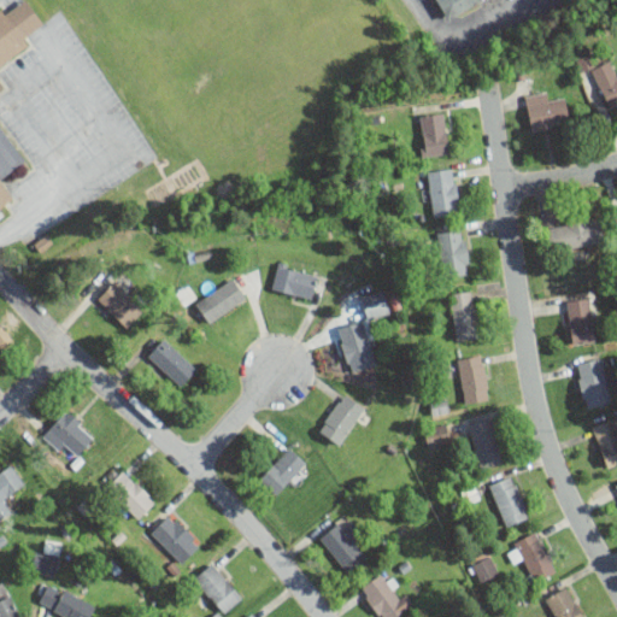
[(42,24),(27,0),(23,0),(9,10),(24,35),(42,24)]
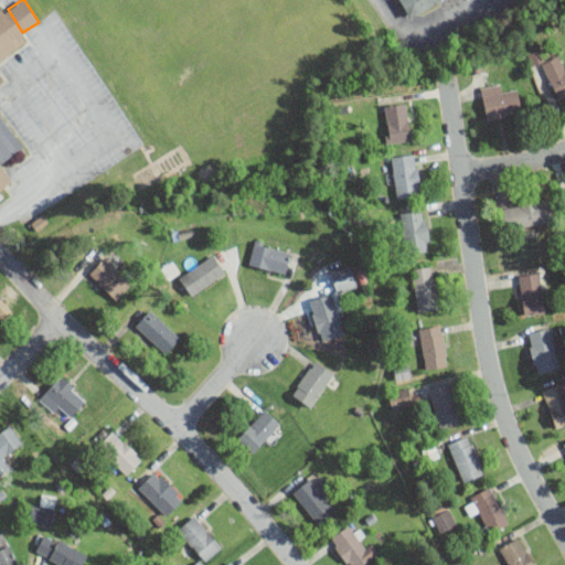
[(438,0),(411,17),(401,0),(438,0)]
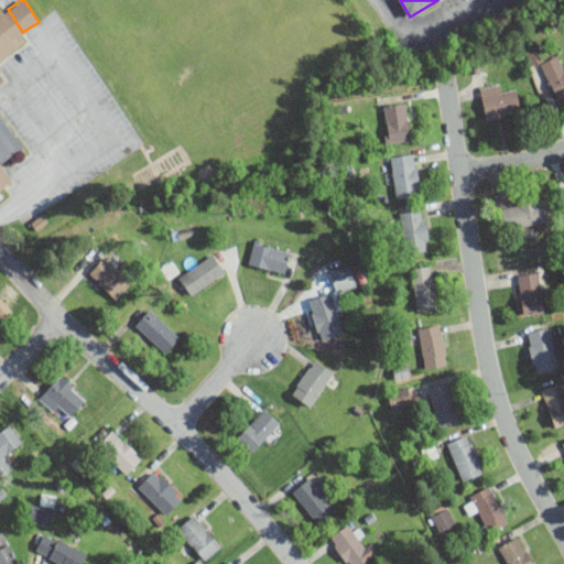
[(0,115),(0,58),(25,42),(2,8),(0,9),(0,190),(12,182),(0,163),(0,162),(22,148),(0,115)]
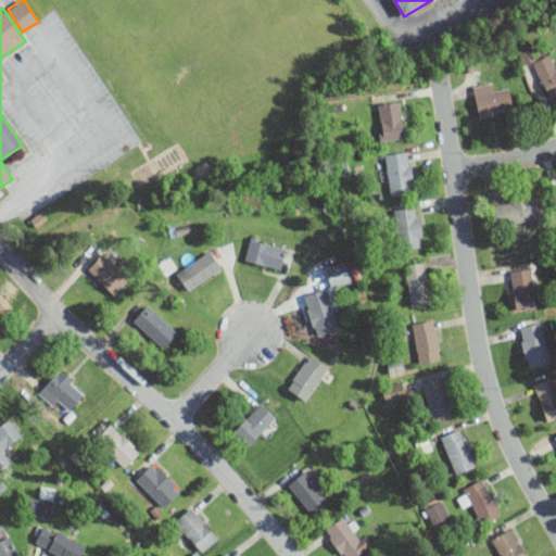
[(519,47),(522,64),(535,61),(531,45),(519,47)]
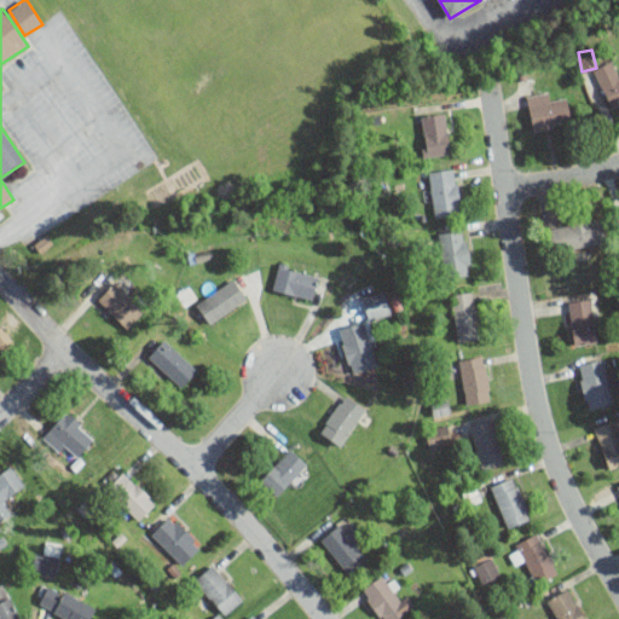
[(618,71),(618,73),(613,61),(593,69),(609,109),(618,104),(618,71)]
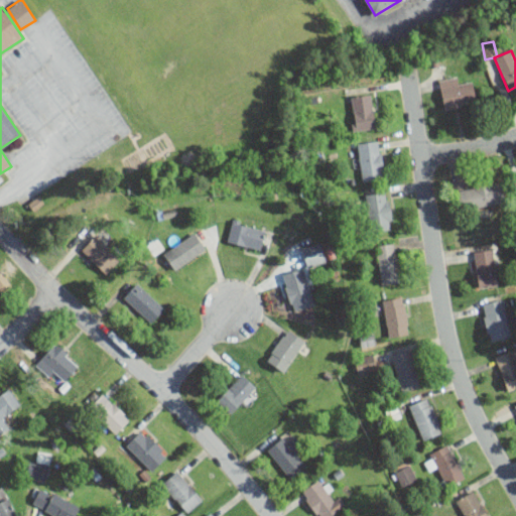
[(462,85),(461,76),(438,80),(444,109),(478,103),(474,83),(462,85)]
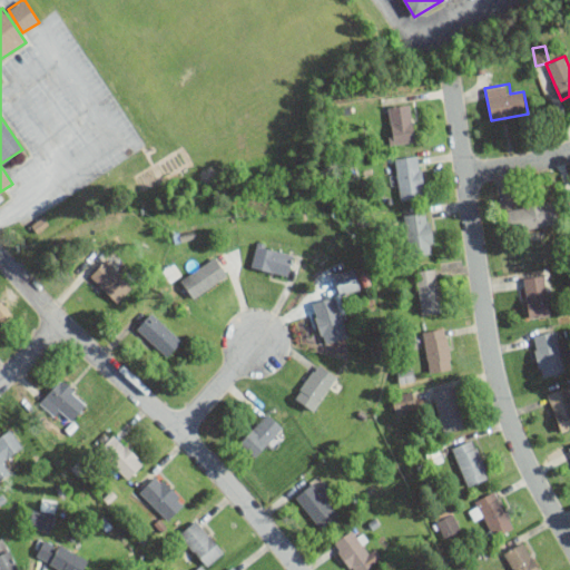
[(385,106),(390,144),(415,141),(412,102),(385,106)]
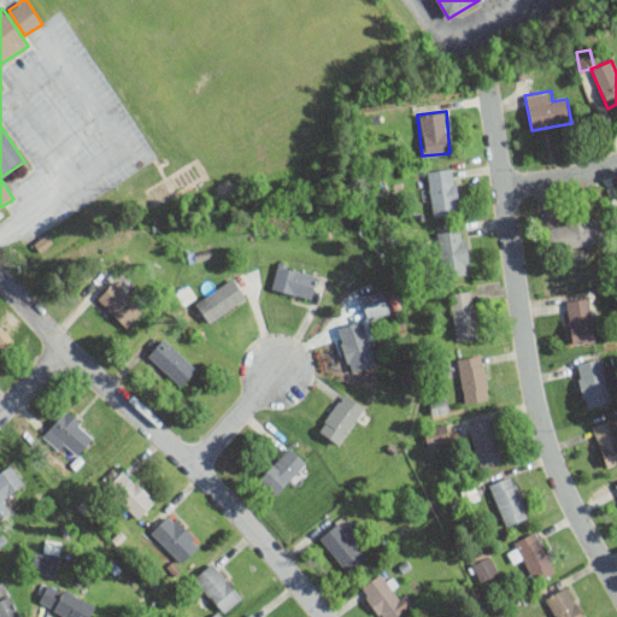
[(434,217),(462,213),(454,166),(427,170),(434,217)]
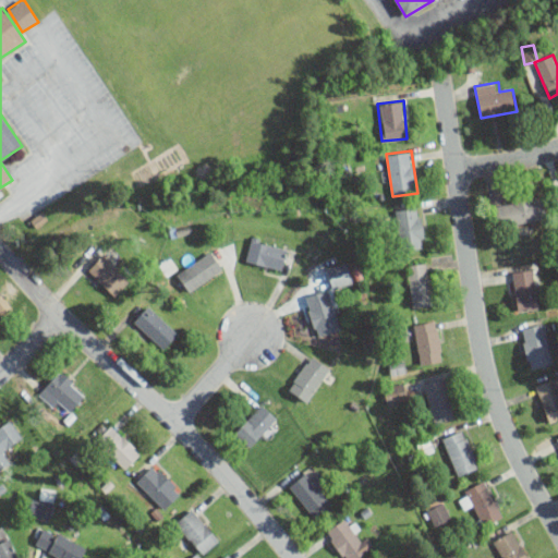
[(542,194),(495,204),(499,227),(546,217),(542,194)]
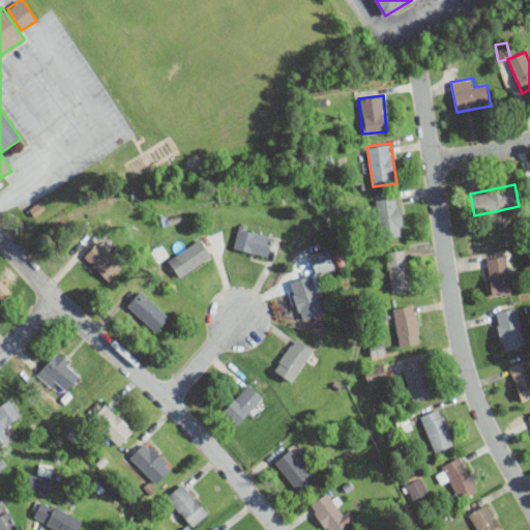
[(404,235),(400,196),(377,198),(380,237),(404,235)]
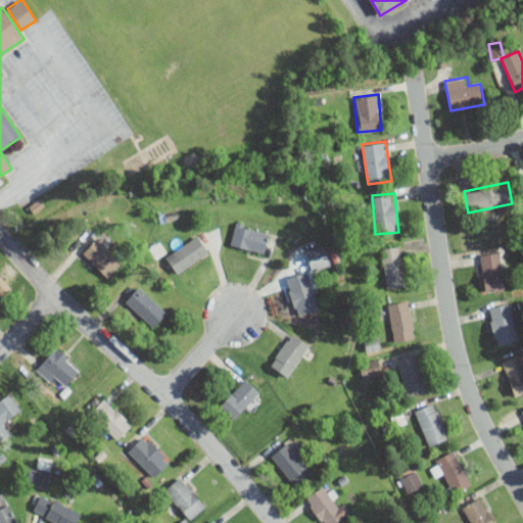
[(271,231),(237,220),(230,243),(264,254),(271,231)]
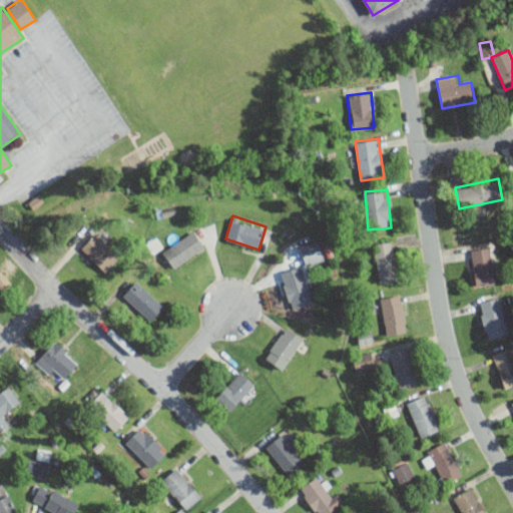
[(205,246),(194,229),(162,252),(174,269),(205,246)]
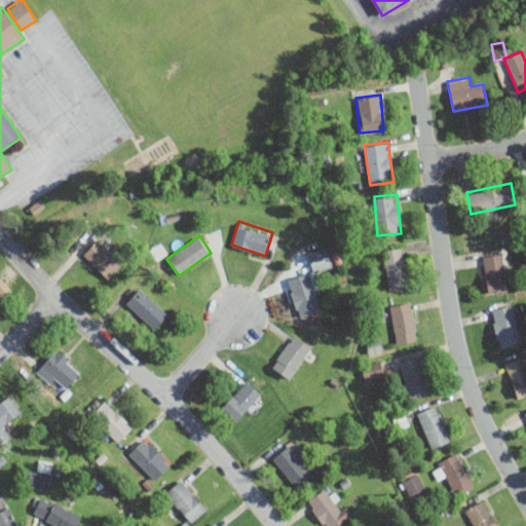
[(123,264),(98,238),(82,254),(108,279),(123,264)]
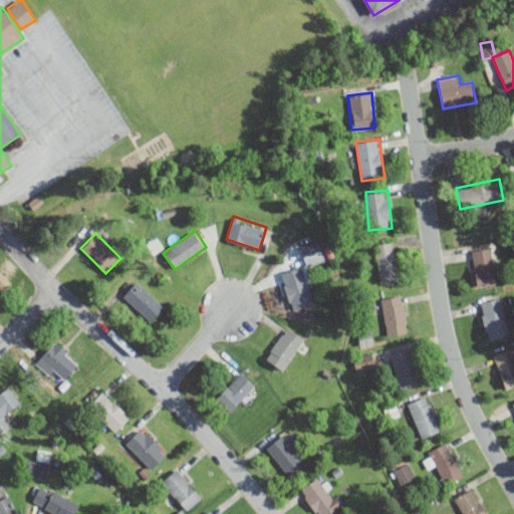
[(325,261),(319,240),(299,246),(306,267),(325,261)]
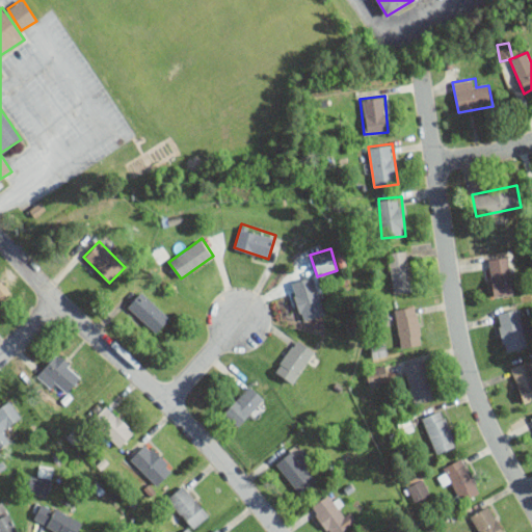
[(388,251),(393,293),(414,291),(408,249),(388,251)]
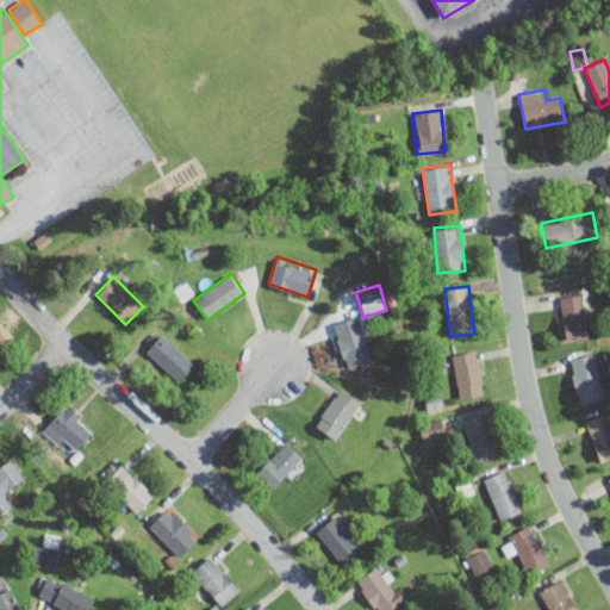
[(589,336),(582,293),(560,297),(566,340),(589,336)]
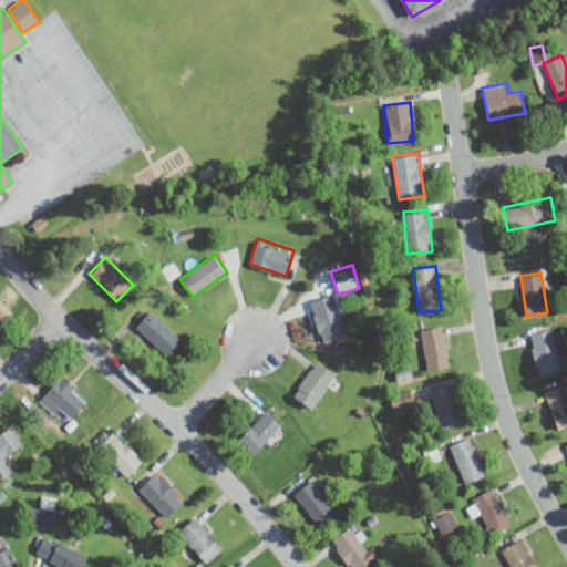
[(321,341),(346,334),(334,294),(310,300),(321,341)]
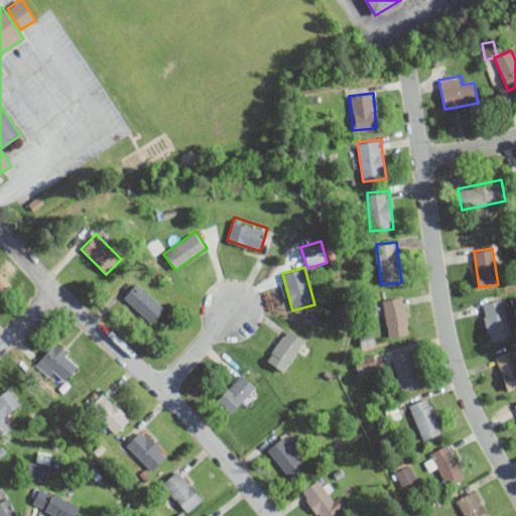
[(0,289),(1,290),(10,284),(0,270),(0,289)]
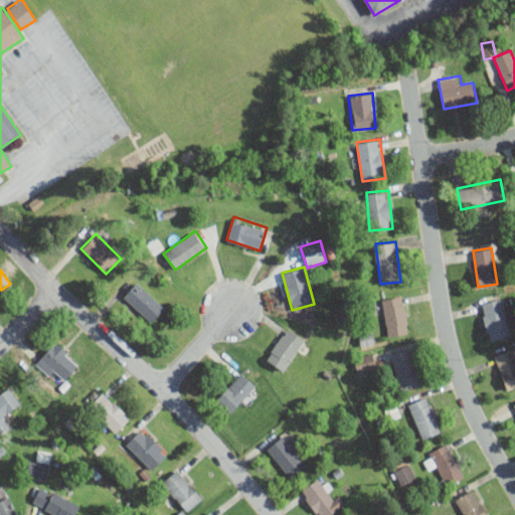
[(123,296),(151,323),(165,307),(137,281),(123,296)]
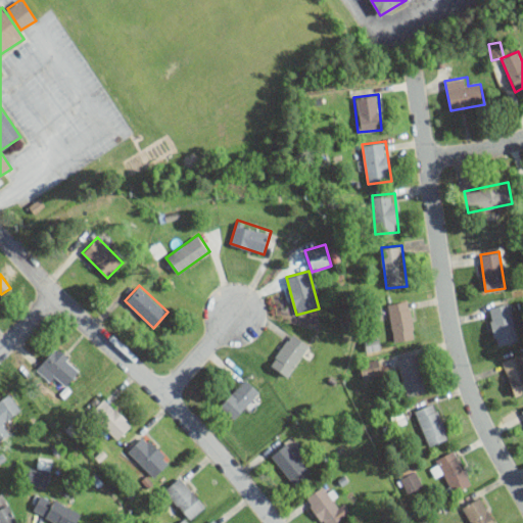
[(387,303),(394,341),(416,337),(409,299),(387,303)]
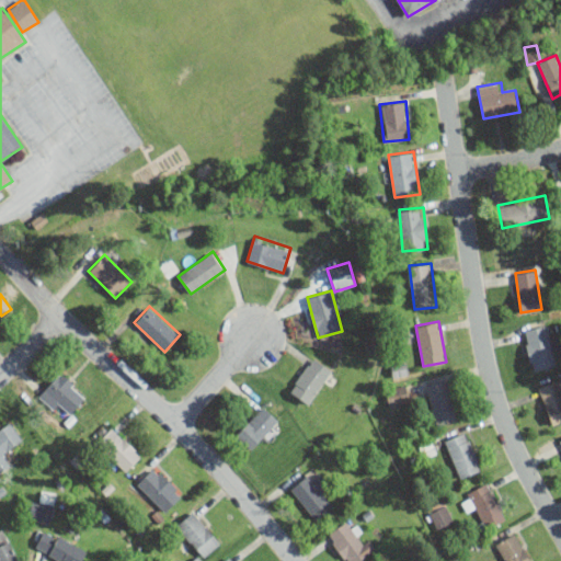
[(556,367),(550,324),(525,328),(530,370),(556,367)]
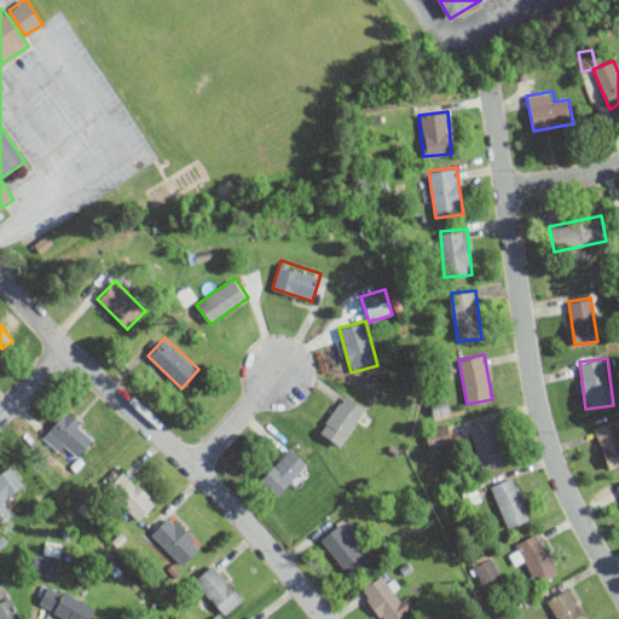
[(341,446),(368,409),(346,393),(319,431),(341,446)]
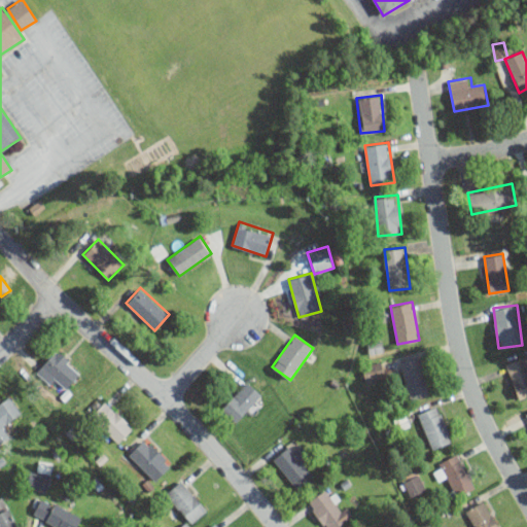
[(36,371),(53,387),(60,380),(67,387),(82,372),(58,348),(36,371)]
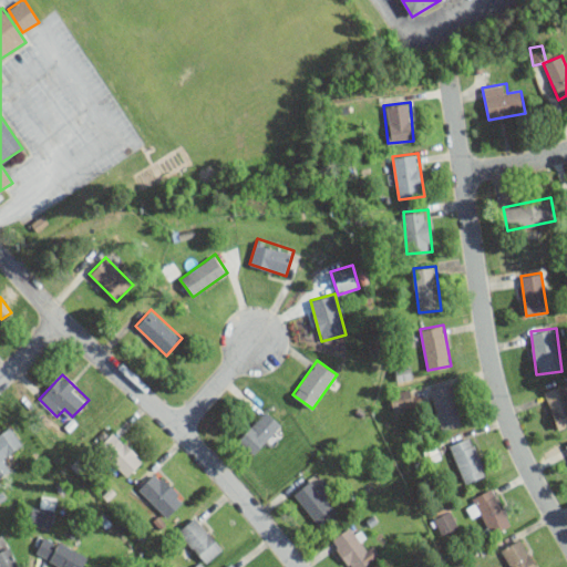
[(430,390),(442,430),(463,423),(450,383),(430,390)]
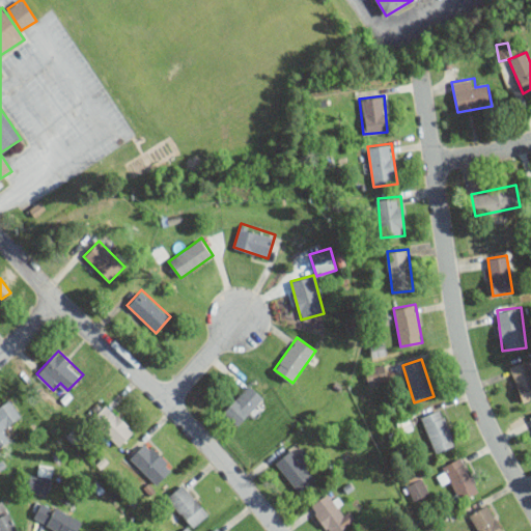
[(523,402),(530,398),(530,366),(528,359),(509,366),(523,402)]
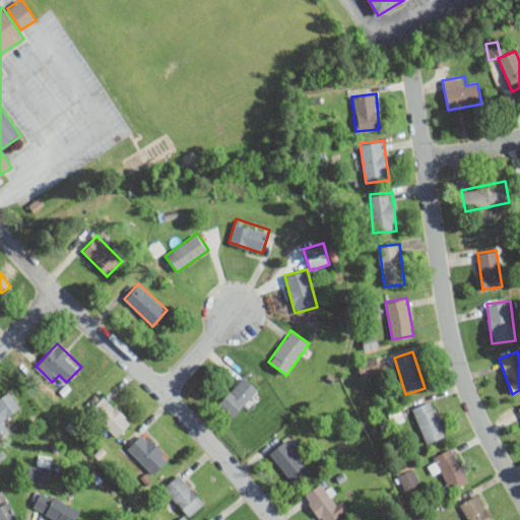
[(358,360),(361,377),(380,373),(377,355),(358,360)]
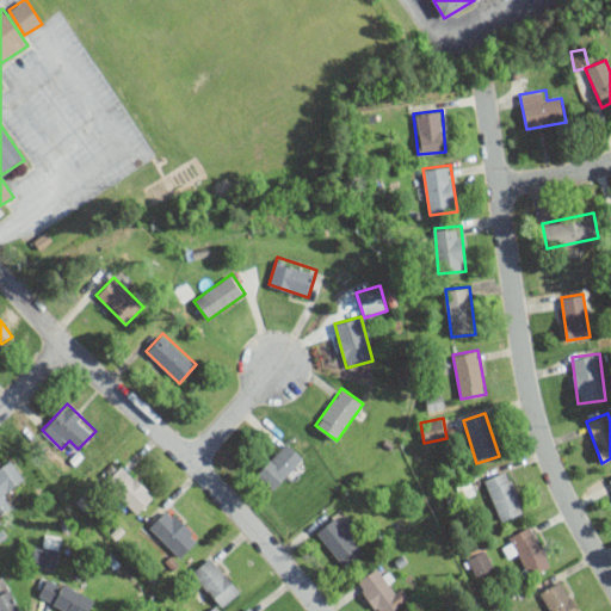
[(273,491),(304,458),(288,442),(257,473),(273,491)]
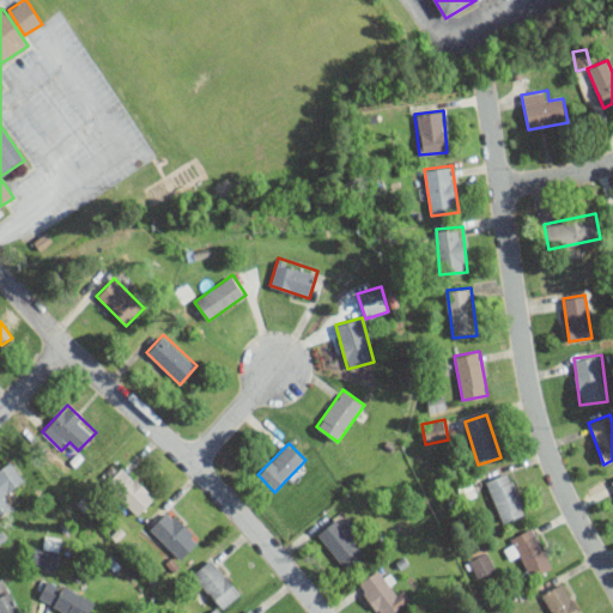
[(0,515),(13,508),(6,493),(25,483),(13,461),(0,468),(0,515)]
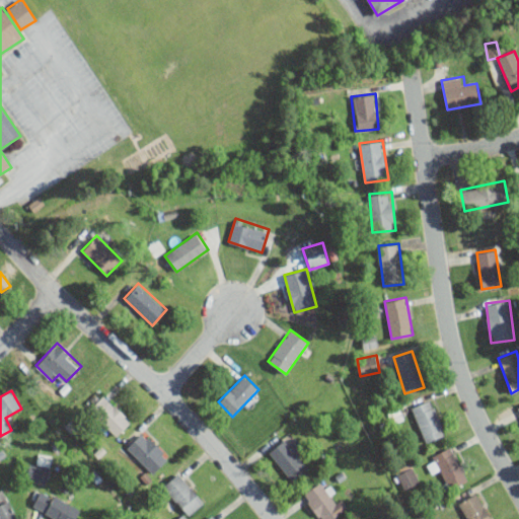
[(131,421),(104,394),(89,409),(116,436),(131,421)]
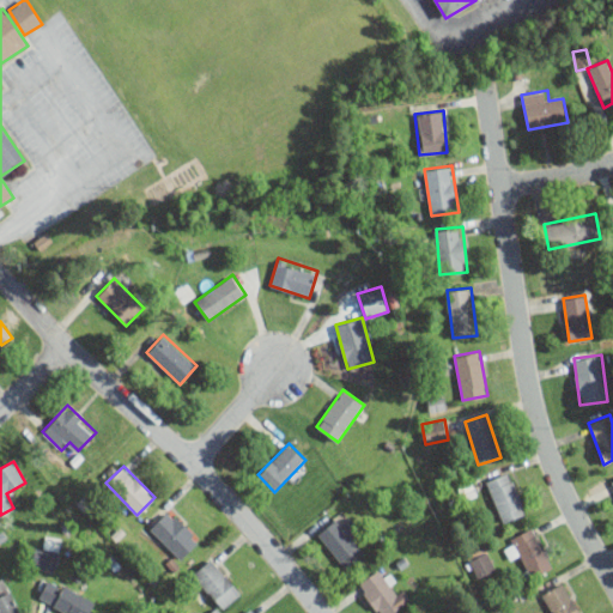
[(502,522),(526,514),(510,471),(486,480),(502,522)]
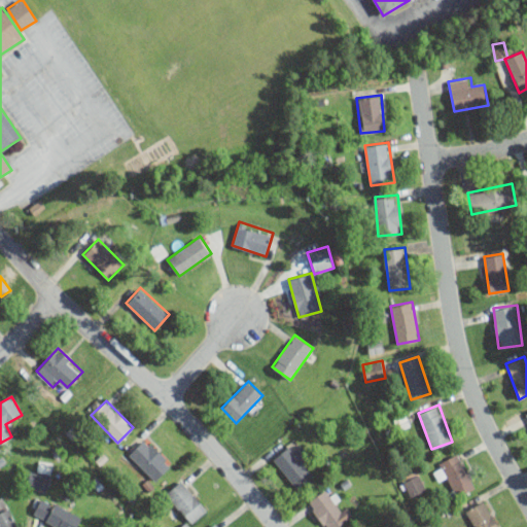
[(129,454),(155,481),(173,463),(146,436),(129,454)]
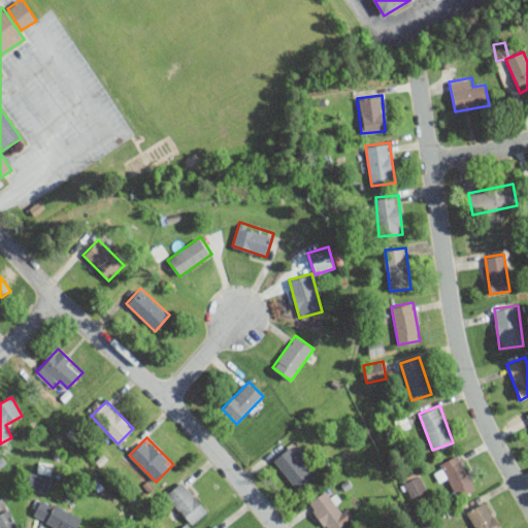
[(273,460),(299,490),(316,475),(302,460),(308,455),(296,440),(273,460)]
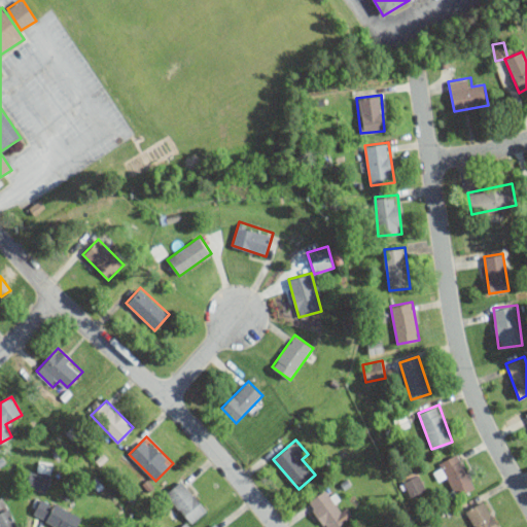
[(457,496),(476,488),(460,453),(432,465),(440,481),(449,477),(457,496)]
